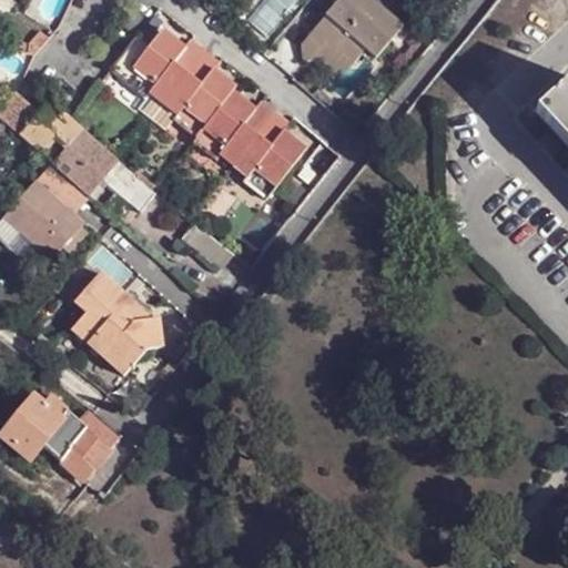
[(372,0),(341,0),(310,38),(320,47),(323,59),(323,61),(334,70),(346,57),(355,66),(367,52),(377,60),(405,28),(372,0)]
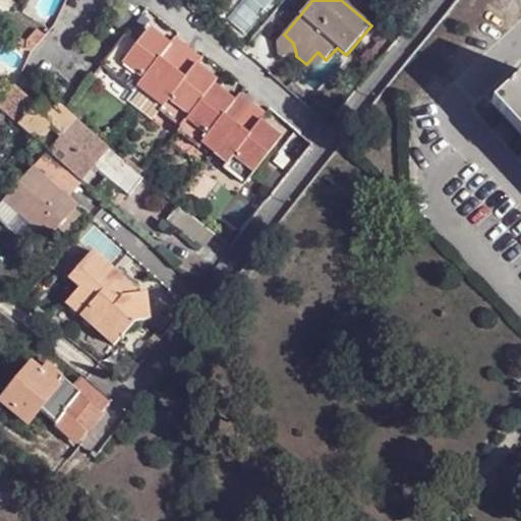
[(25,44),(29,49),(34,50),(46,35),(39,29),(25,44)]
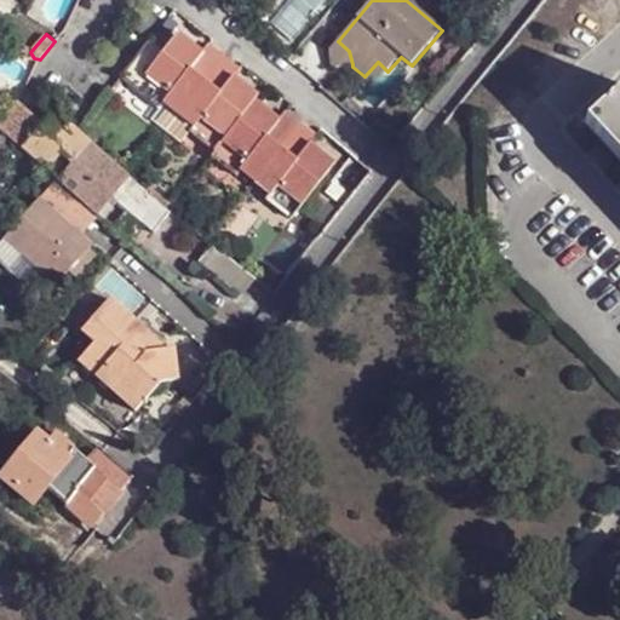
[(174,38),(136,89),(160,109),(167,101),(196,124),(190,132),(216,151),(212,156),(237,177),(244,168),(274,191),(267,200),(292,219),(333,168),(309,149),(317,137),(286,113),(276,125),(252,105),(256,101),(231,81),(241,68),(210,45),(199,58),(174,38)]
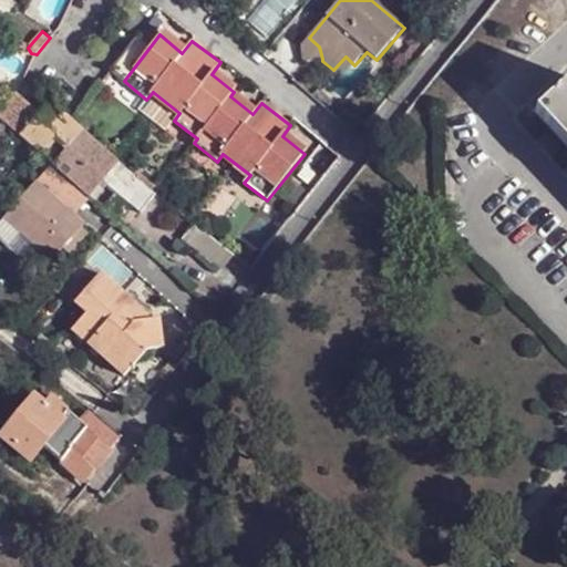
[(319,47),(309,38),(303,43),(306,60),(322,59),(319,47)]
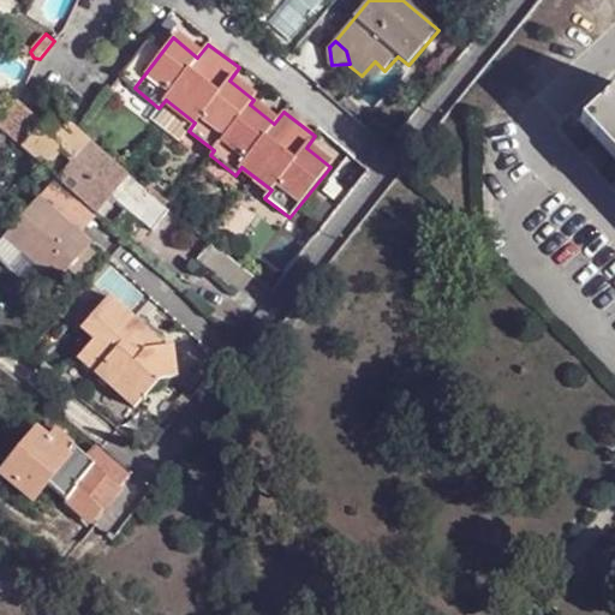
[(372,85),(382,73),(384,71),(375,61),(362,76),(368,82),(372,85)]
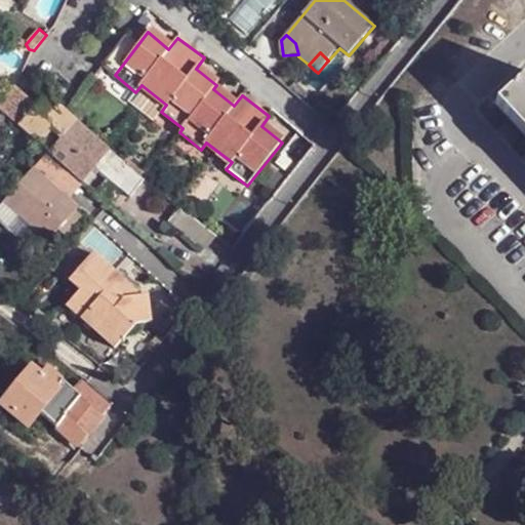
[(524,80),(496,108),(524,138),(524,80)]
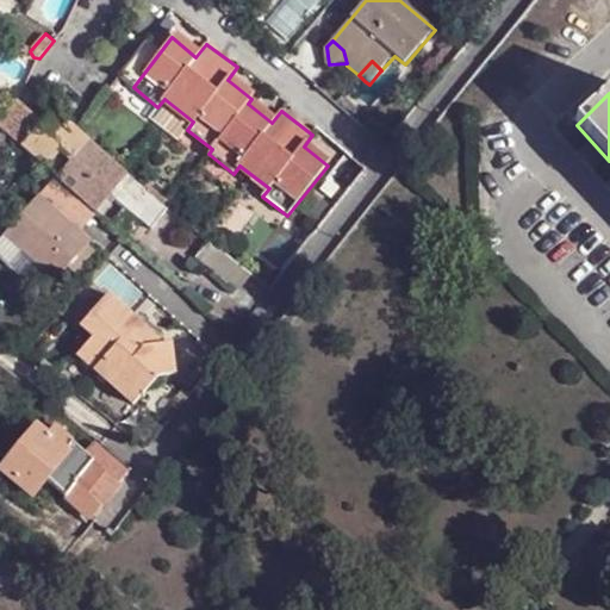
[(0,119),(0,125),(22,147),(43,123),(19,99),(0,119)]
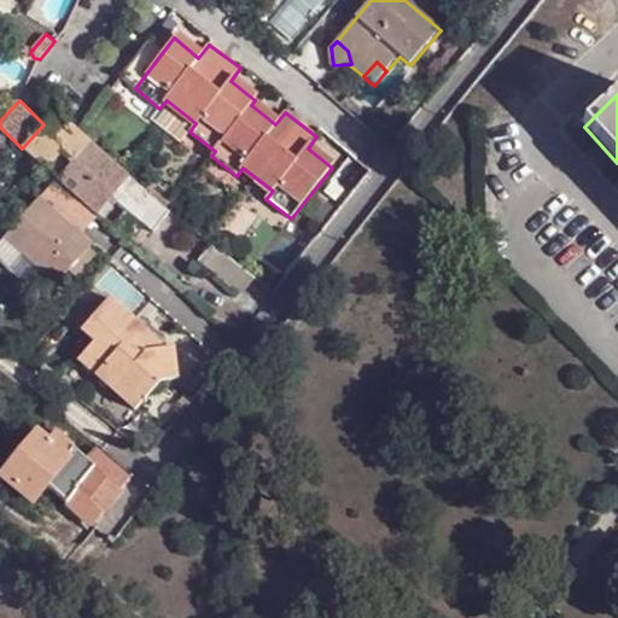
[(58,181),(92,143),(57,110),(44,124),(22,149),(38,162),(53,175),(58,181)]
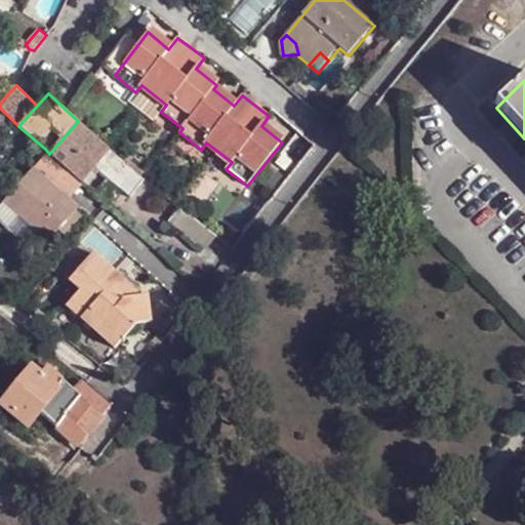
[(111,150),(78,121),(49,154),(81,183),(110,151),(111,150)]
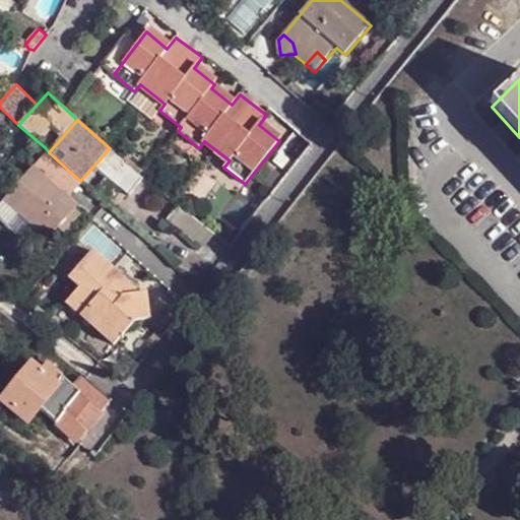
[(72,198),(84,184),(80,181),(49,152),(45,147),(34,164),(72,198)]
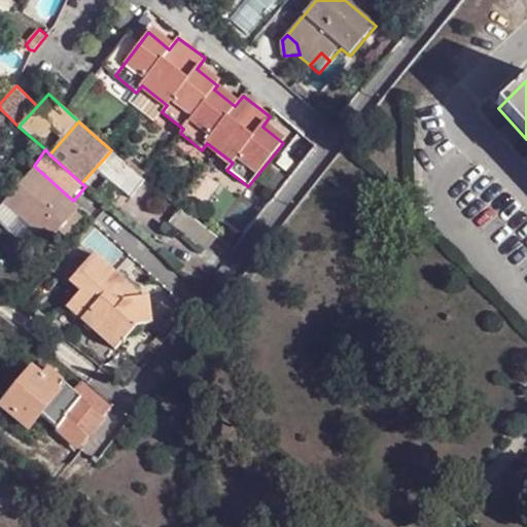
[(120,162),(110,151),(81,183),(85,186),(93,194),(106,177),(133,200),(146,183),(140,179),(120,162)]
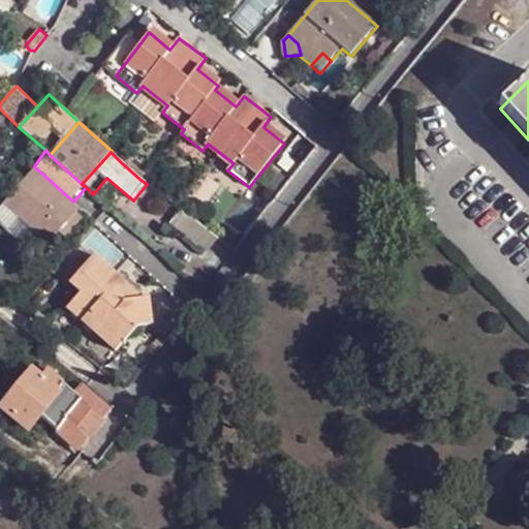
[(34,166),(3,201),(47,240),(59,227),(74,210),(79,206),(73,201),(34,166)]
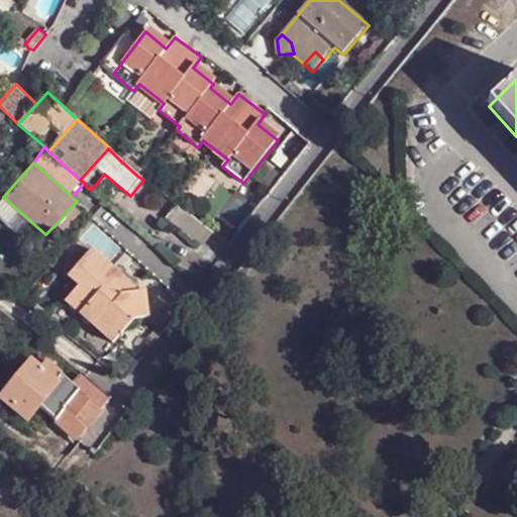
[(73,205),(58,222),(62,226),(77,209),(73,205)]
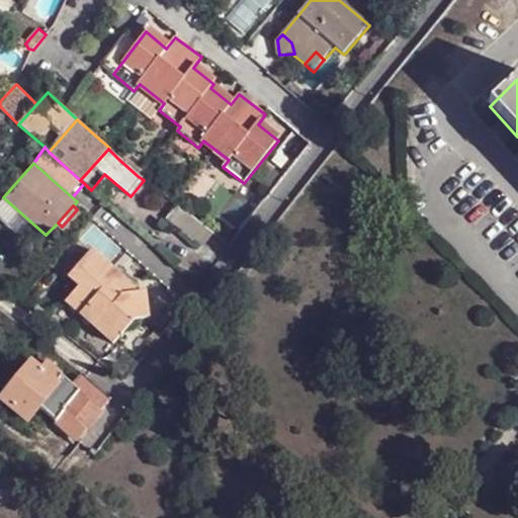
[(210,234),(196,223),(187,234),(201,246),(210,234)]
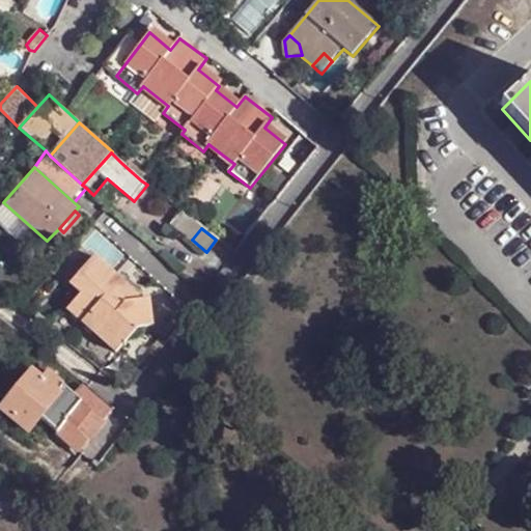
[(73,281),(72,283),(82,292),(67,309),(116,353),(138,329),(146,327),(142,300),(127,302),(119,296),(128,286),(95,256),(89,262),(83,256),(65,275),(73,281)]
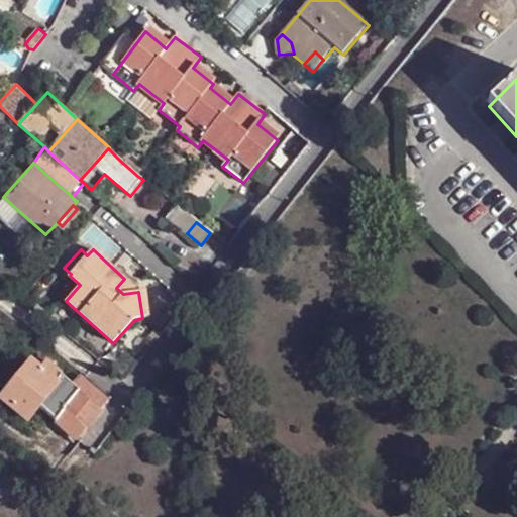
[(188,270),(186,272),(197,281),(199,278),(188,270)]
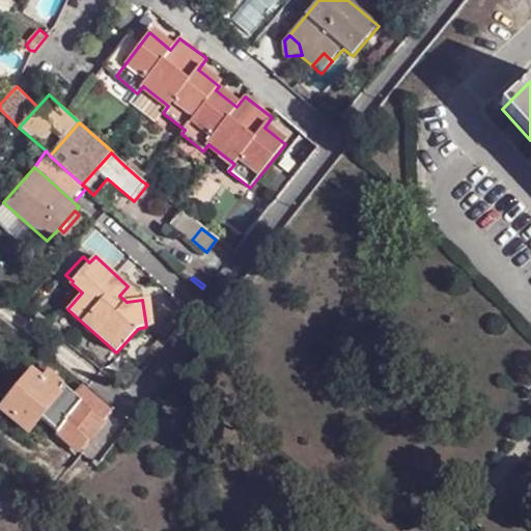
[(128,286),(119,296),(127,302),(142,300),(128,286)]
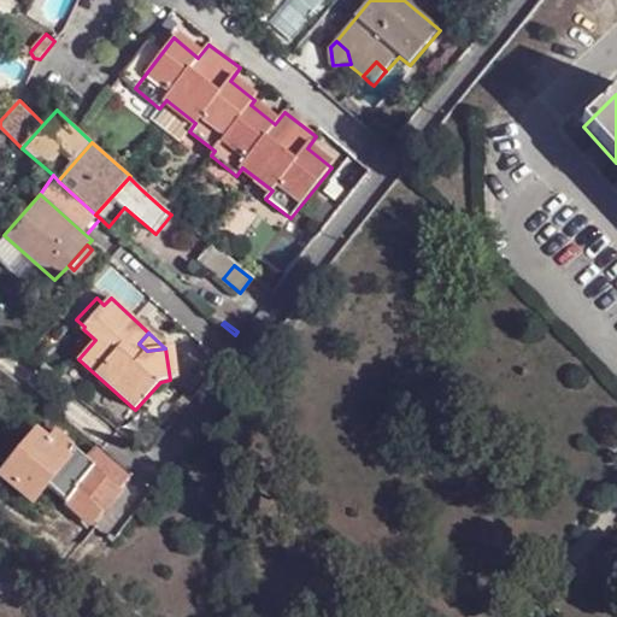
[(178,378),(175,347),(165,348),(170,380),(178,378)]
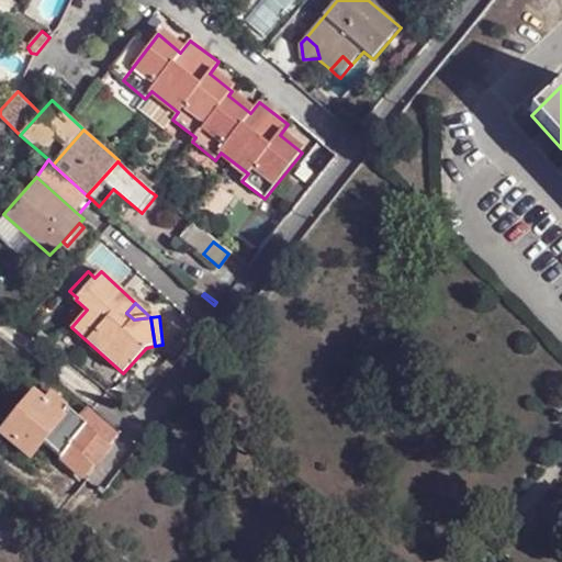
[(42,441),(62,458),(70,448),(69,446),(87,426),(78,417),(51,394),(44,401),(62,415),(42,441)]
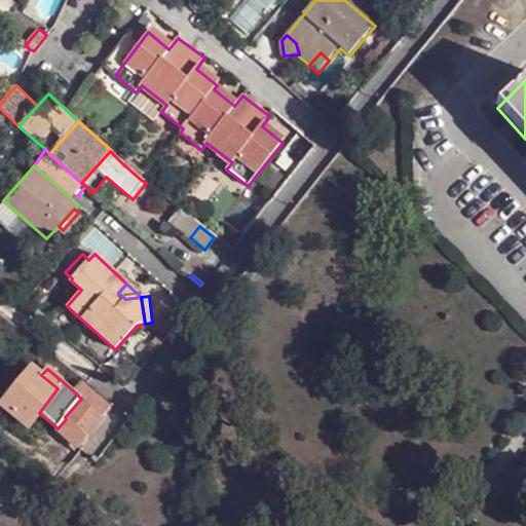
[(3,407),(27,426),(39,413),(58,388),(41,375),(34,370),(3,407)]
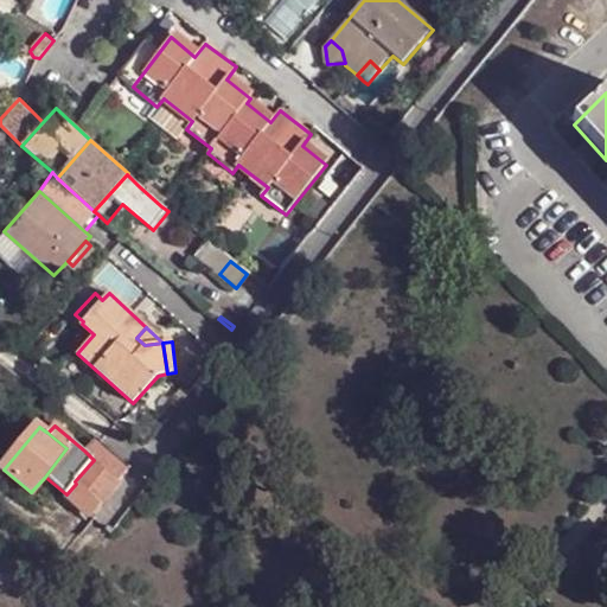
[(93,441),(84,451),(94,460),(119,480),(127,471),(93,441)]
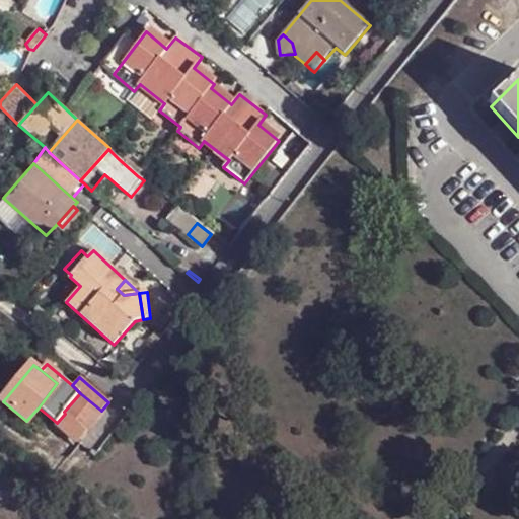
[(101,411),(80,393),(64,412),(65,414),(86,431),(101,411)]
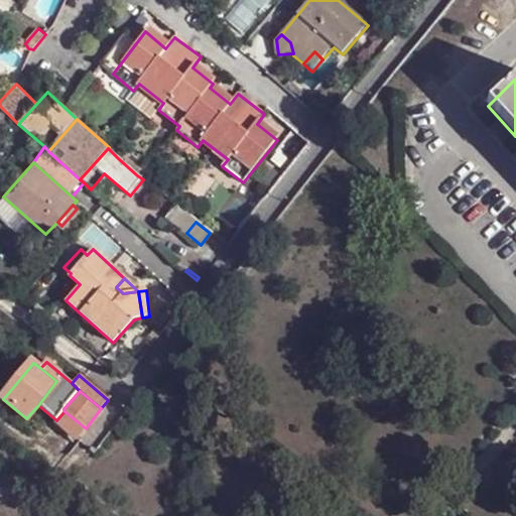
[(86,428),(65,411),(56,420),(77,439),(81,436),(86,428)]
